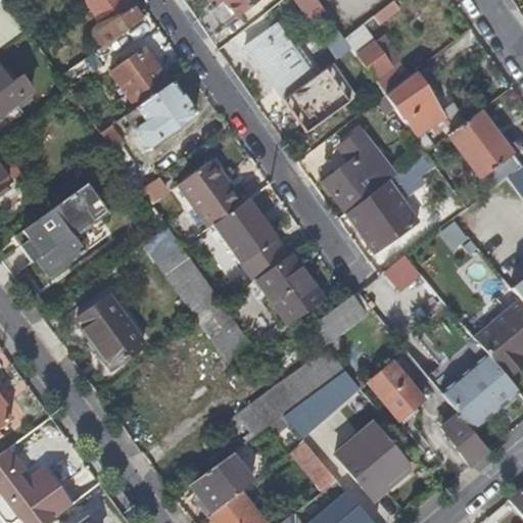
[(3,0),(0,2),(0,46),(25,29),(17,18),(3,0)]
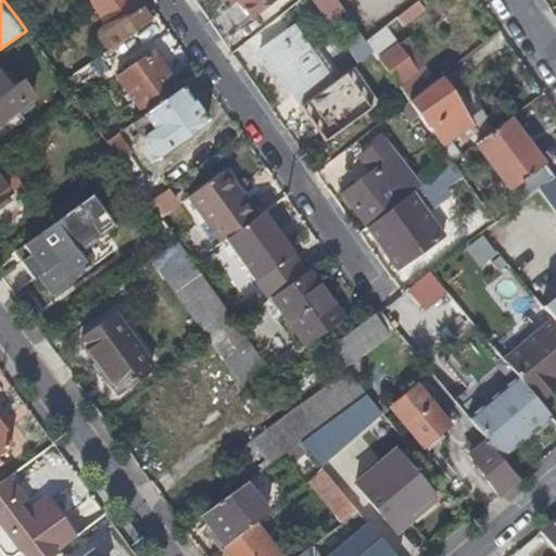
[(99,34),(109,47),(130,32),(148,19),(139,8),(137,9),(130,0),(85,0),(105,28),(99,34)]
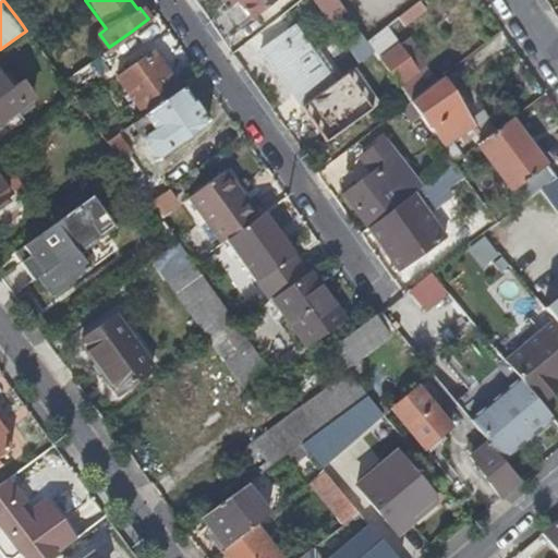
[(235,0),(239,3),(253,22),(280,0),(235,0)]
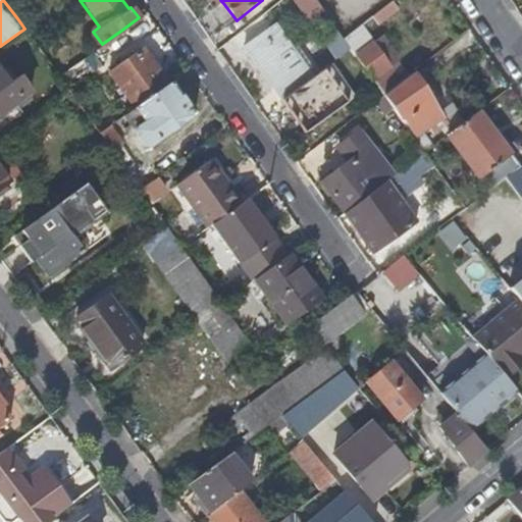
[(294,0),(308,19),(321,9),(315,0),(294,0)]
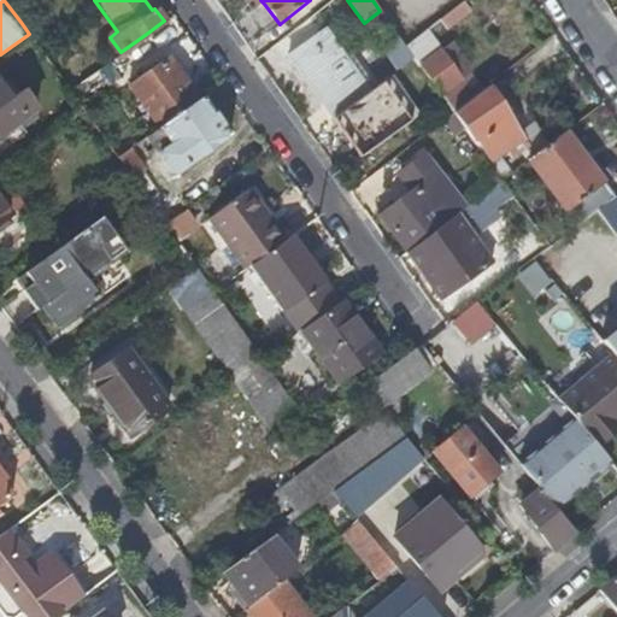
[(474,12),(465,1),(457,7),(442,19),(441,21),(450,31),(474,12)]
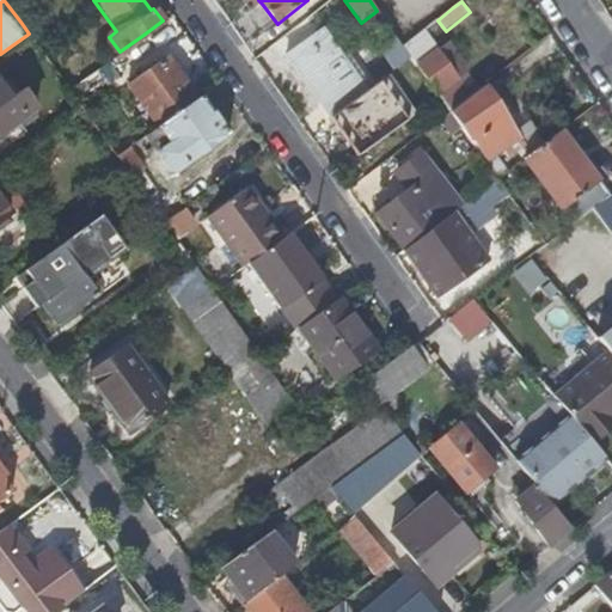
[(343,97),(348,105),(368,90),(324,29),(319,32),(308,17),(276,42),(326,109),(343,97)]
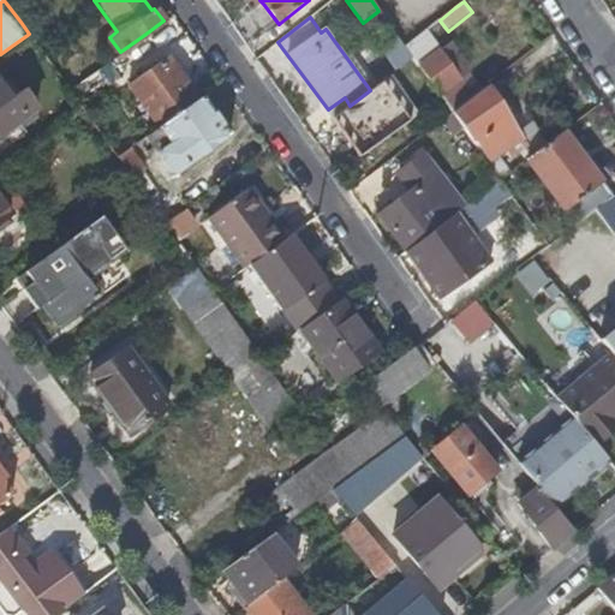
[(469,89),(425,31),(405,47),(452,113),(481,90),(483,88),(479,82),(469,89)]
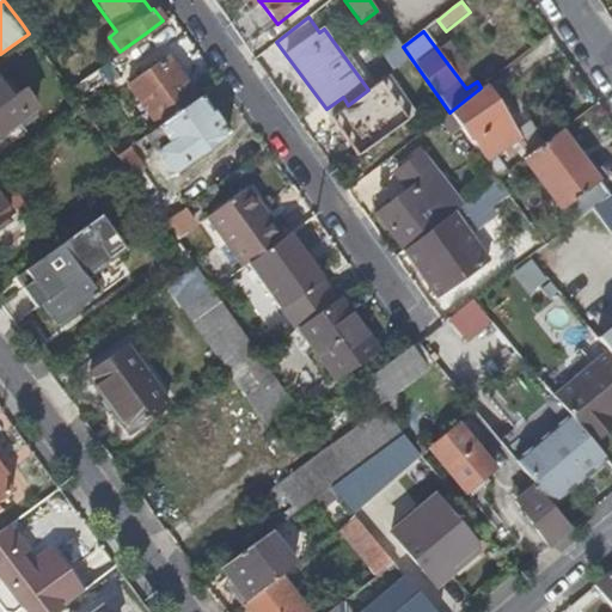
[(372,46),(393,71),(407,59),(386,34),(372,46)]
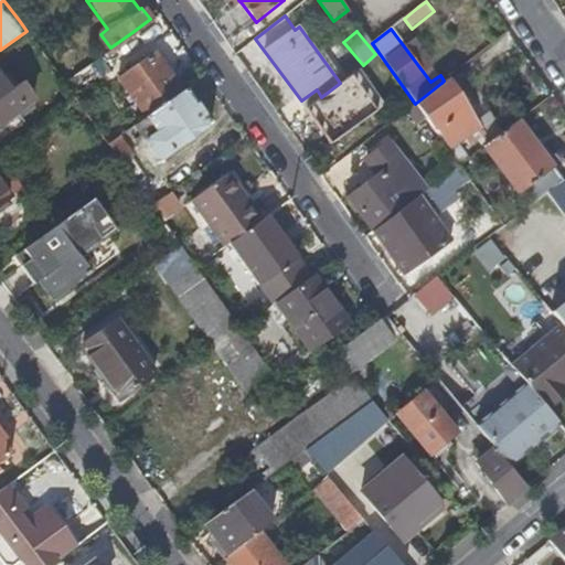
[(146,60),(130,71),(119,78),(147,117),(182,92),(155,53),(146,60)]
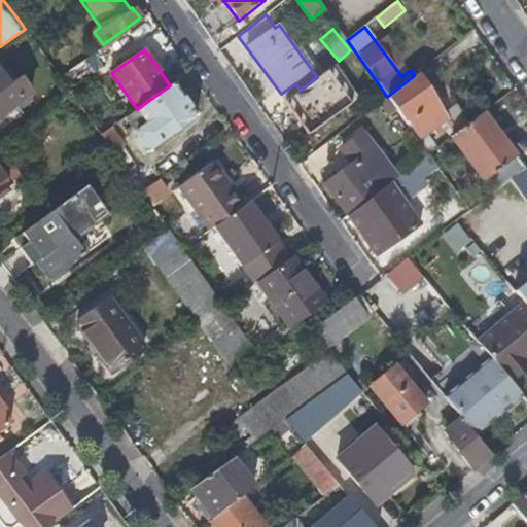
[(0,114),(20,101),(0,73),(0,114)]
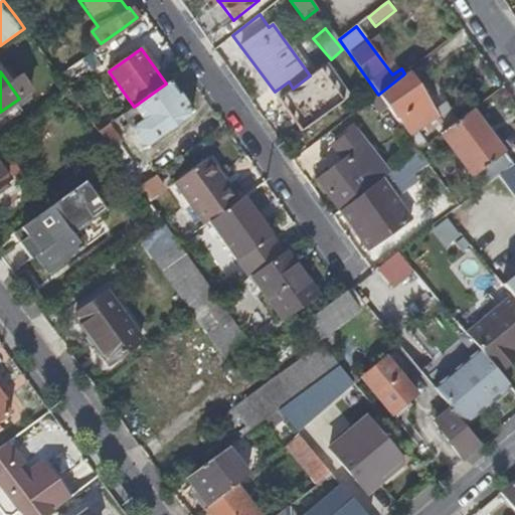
[(409,133),(407,135),(418,151),(441,134),(447,129),(425,98),(420,102),(402,75),(378,95),(395,119),(397,117),(409,133)]
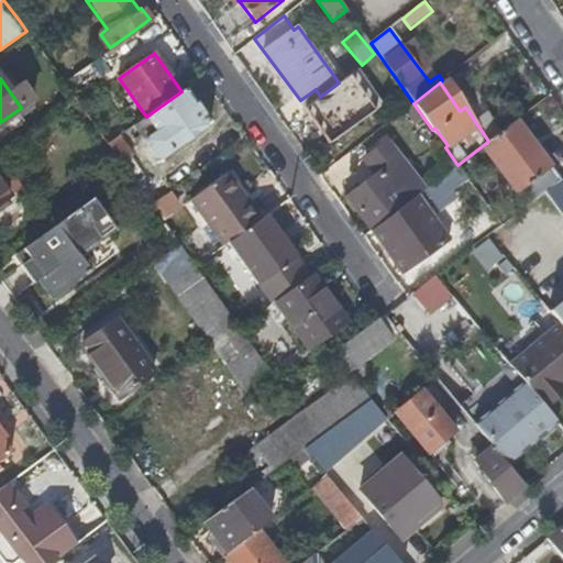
[(209,123),(185,89),(181,91),(146,117),(132,127),(157,161),(209,123)]
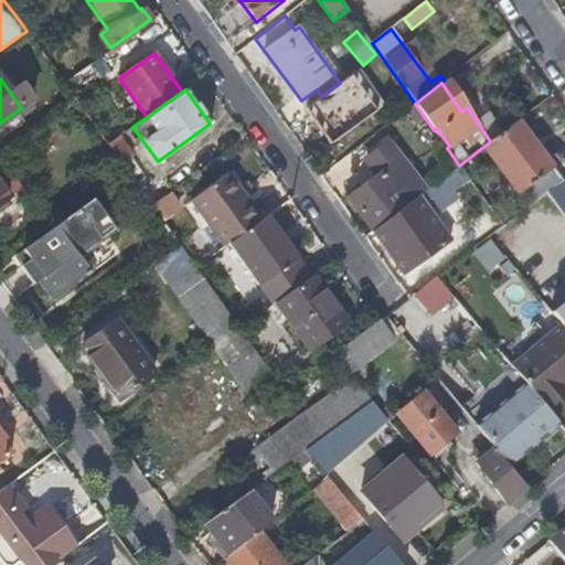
[(317,89),(301,100),(306,108),(321,97),(317,89)]
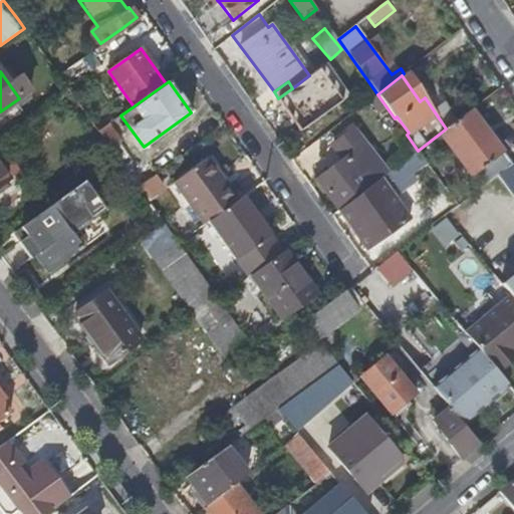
[(440,134),(482,189),(498,177),(511,168),(512,166),(471,109),(446,129),(440,134)]
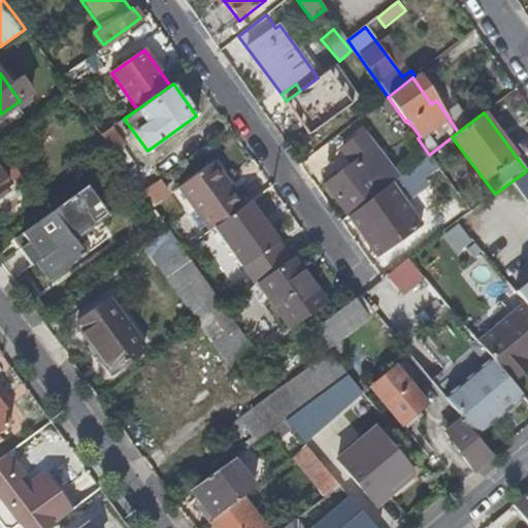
[(367,130),(363,133),(399,178),(402,175),(367,130)]
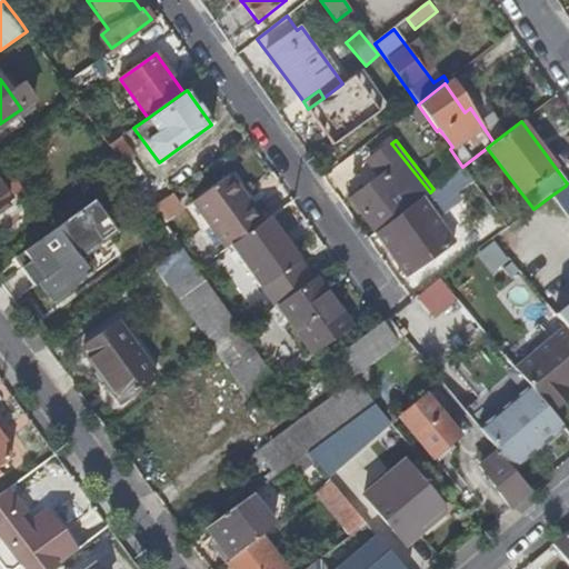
[(381,176),(368,186),(352,197),(378,230),(420,199),(430,192),(391,143),(370,159),(381,176)]
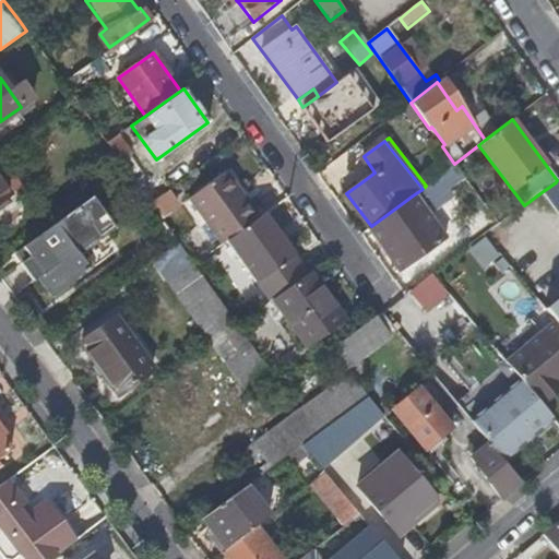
[(131,156),(121,164),(127,171),(150,203),(164,193),(140,159),(131,156)]
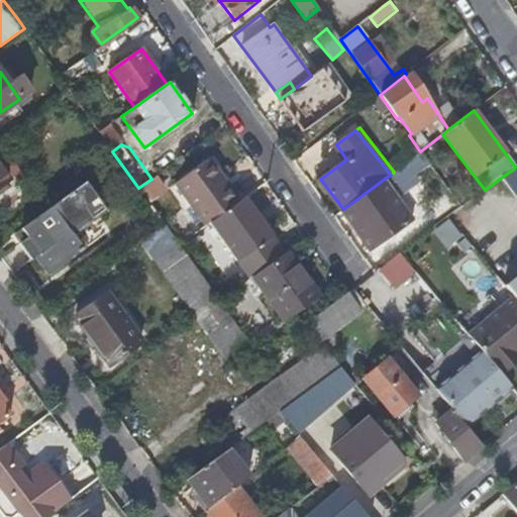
[(346,160),(336,144),(323,154),(334,169),(346,160)]
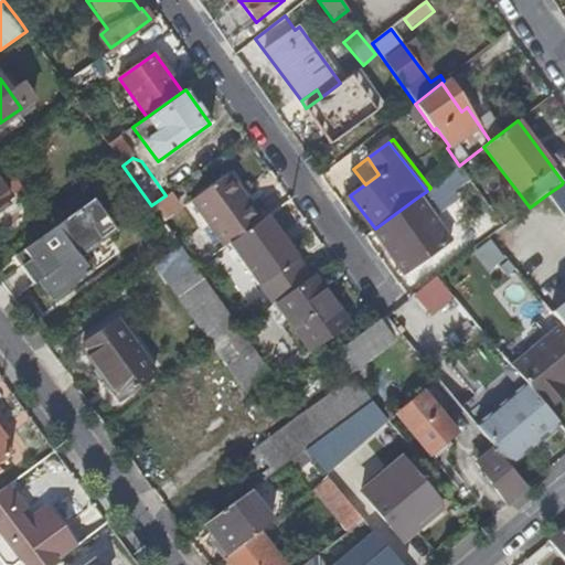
[(190,200),(223,246),(235,237),(259,220),(226,173),(190,200)]
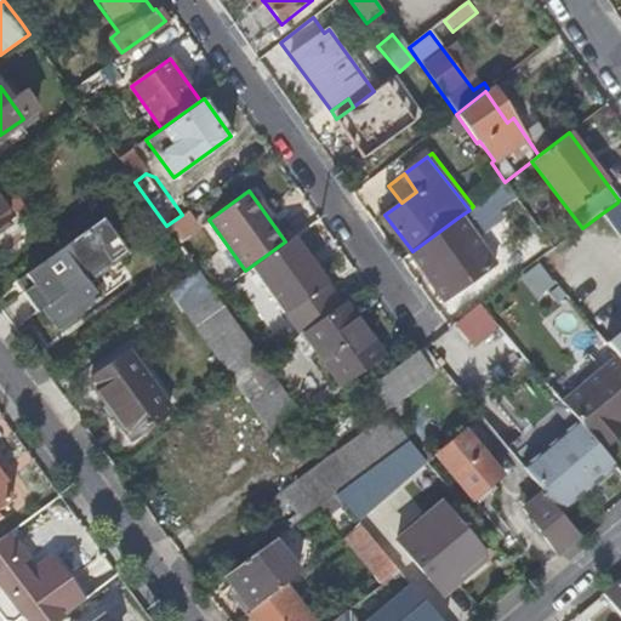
[(620,208),(617,203),(602,214),(620,239),(620,208)]
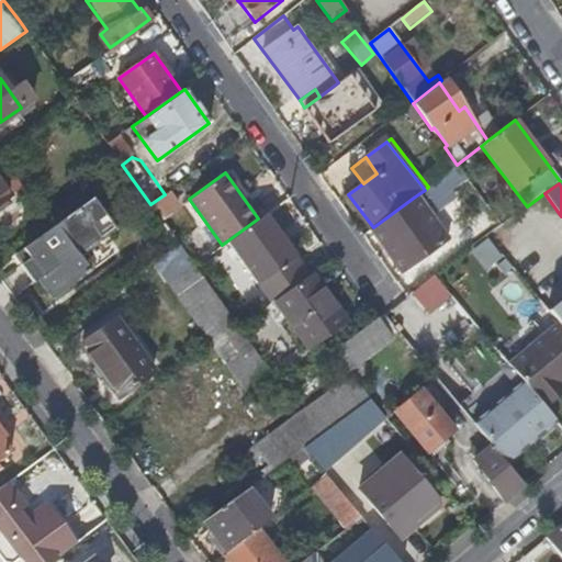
[(0,222),(18,210),(0,186),(0,222)]
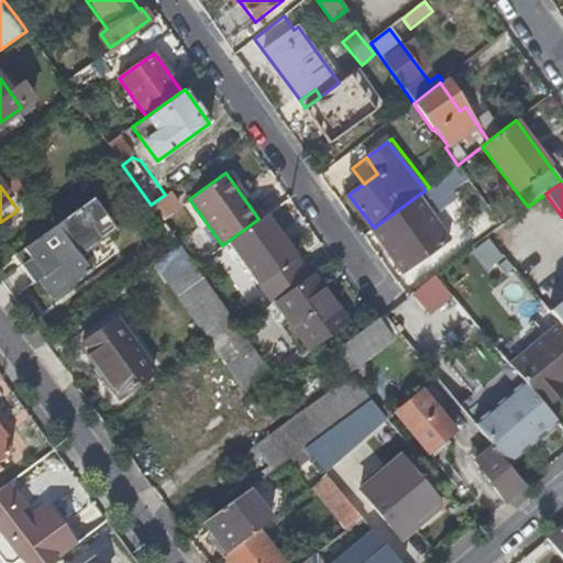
[(174,208),(165,195),(151,205),(159,218),(174,208)]
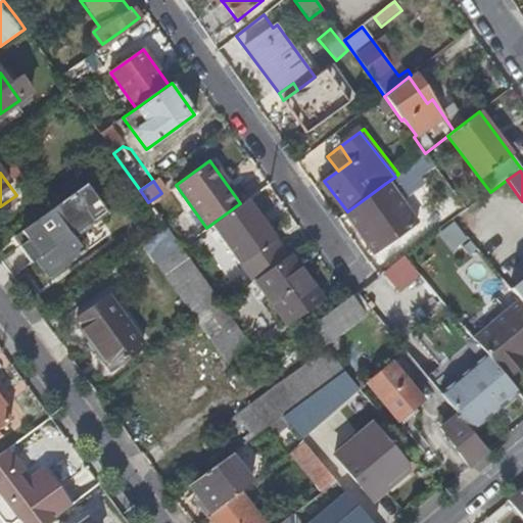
[(406,209),(386,183),(347,211),(346,212),(376,253),(410,228),(400,214),(406,209)]
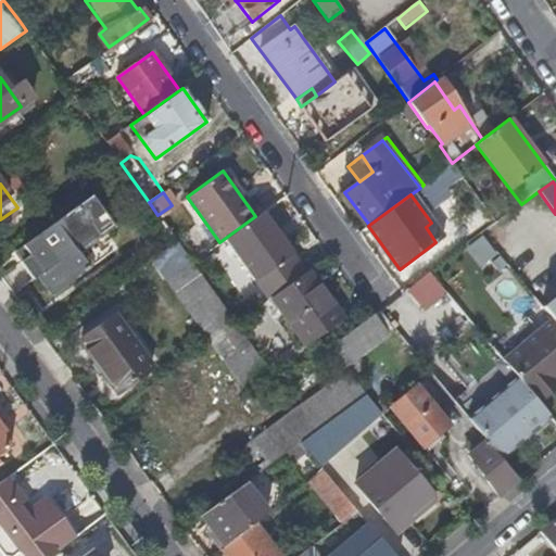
[(17,249),(25,258),(38,276),(52,294),(105,255),(92,238),(112,224),(91,196),(17,249)]
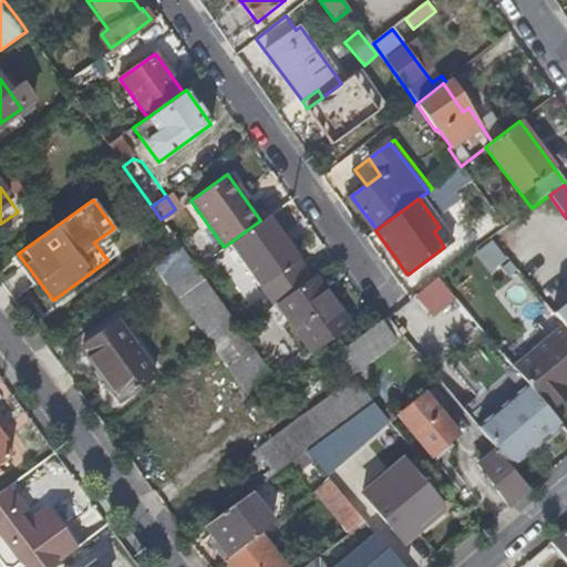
[(307,238),(282,205),(260,220),(236,238),(249,256),(266,244),(278,259),(307,238)]
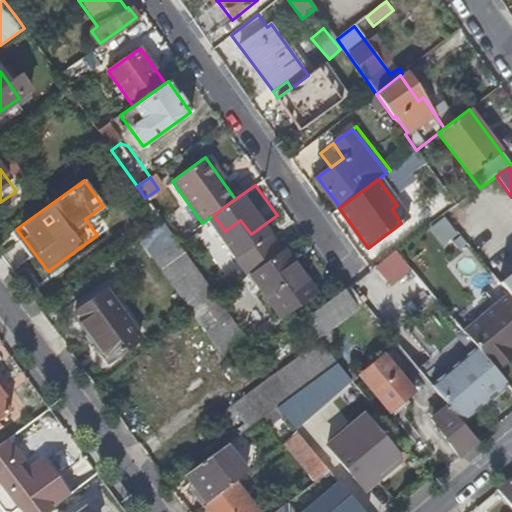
[(153,258),(193,314),(217,298),(216,298),(176,242),(162,222),(146,234),(160,253),(153,258)]
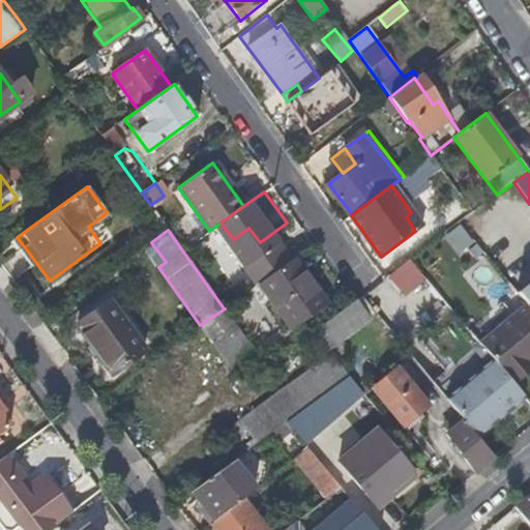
[(253,265),(263,280),(291,261),(294,258),(284,243),(253,265)]
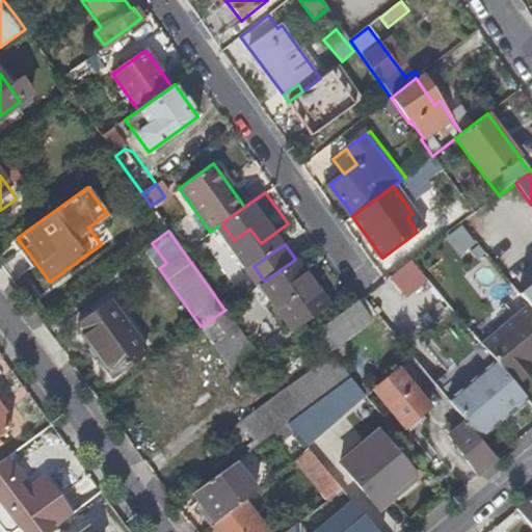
[(31,268),(36,264),(24,247),(19,250),(31,268)]
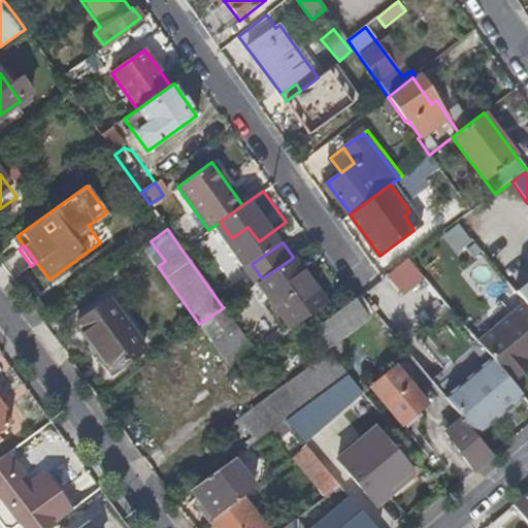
[(326,303),(293,257),(290,260),(262,278),(258,283),(291,328),(326,303)]
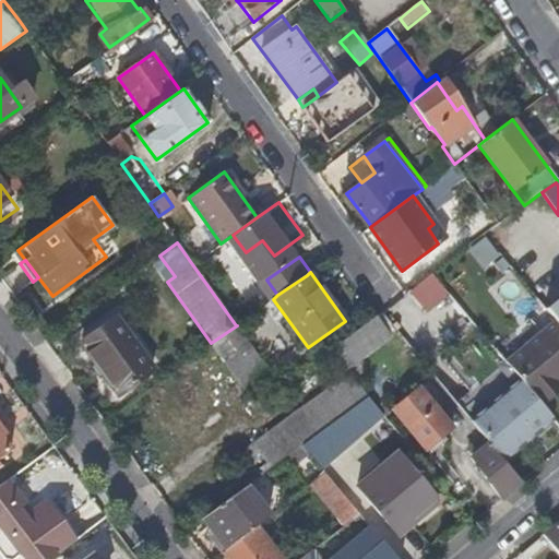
[(428,274),(406,294),(425,314),(447,296),(428,274)]
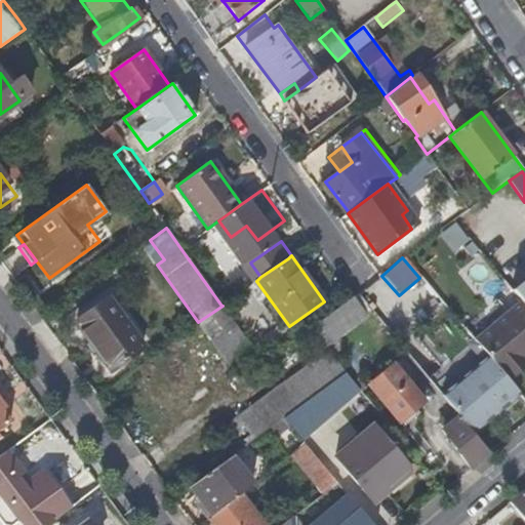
[(524,305),(524,280),(513,291),(521,300),(524,305)]
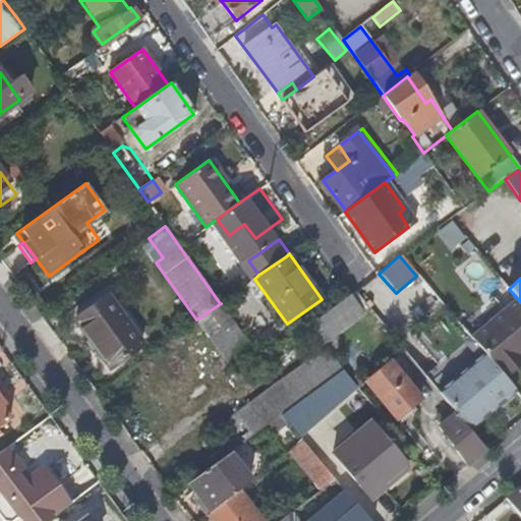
[(363,311),(351,294),(307,327),(322,344),(363,311)]
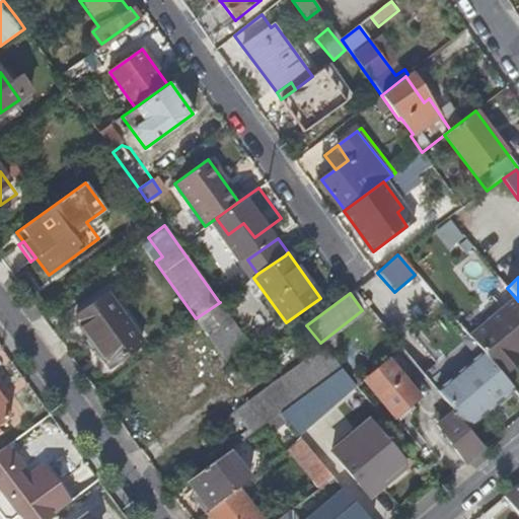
[(106,296),(75,319),(88,337),(96,347),(110,367),(142,344),(106,296)]
